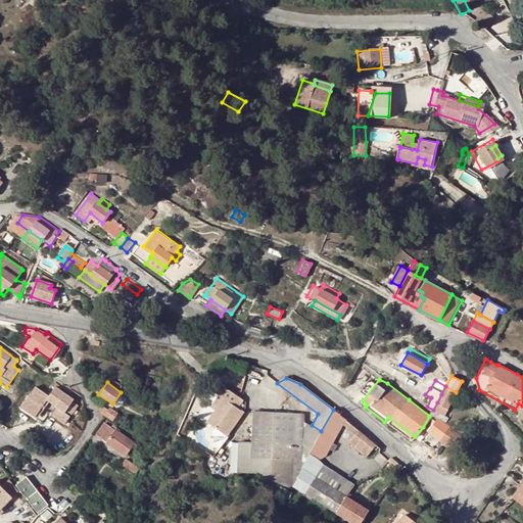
[(35,418),(46,400),(64,413),(65,410),(70,414),(78,403),(59,391),(61,388),(53,384),(50,388),(53,389),(49,395),(35,386),(20,408),(35,418)]
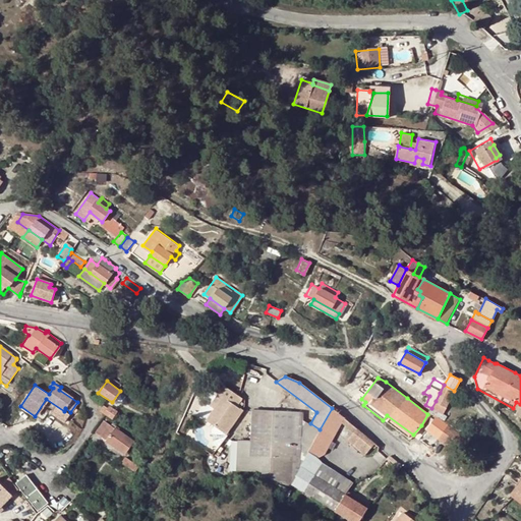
[(444,385),(440,393),(450,398),(454,391),(444,385)]
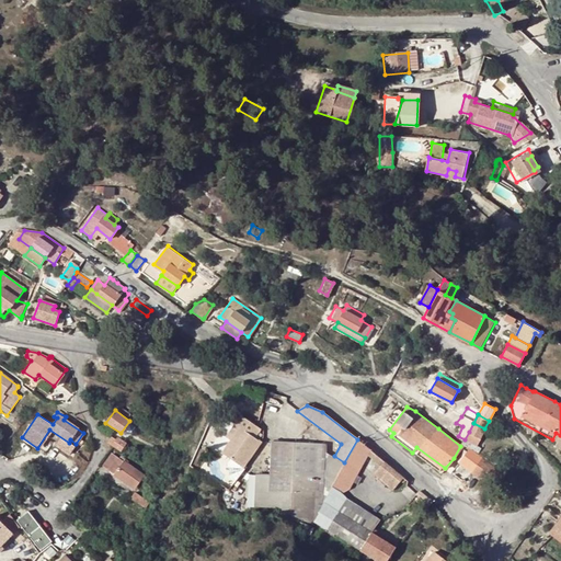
[(240,416),(233,425),(238,427),(220,451),(228,457),(241,467),(259,442),(253,437),(259,430),(240,416)]
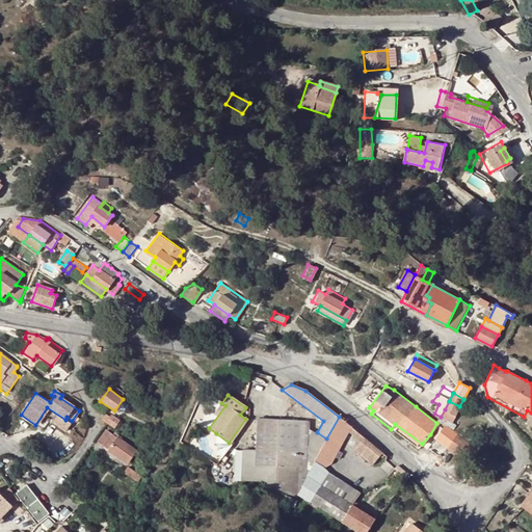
[(445,409),(455,415),(459,406),(449,401),(445,409)]
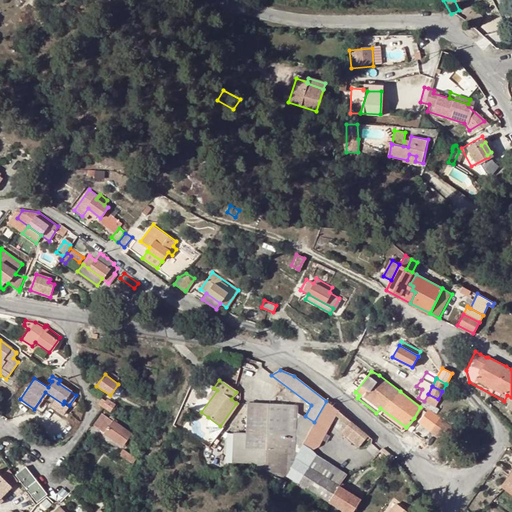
[(197,410),(201,412),(217,390),(213,388),(197,410)]
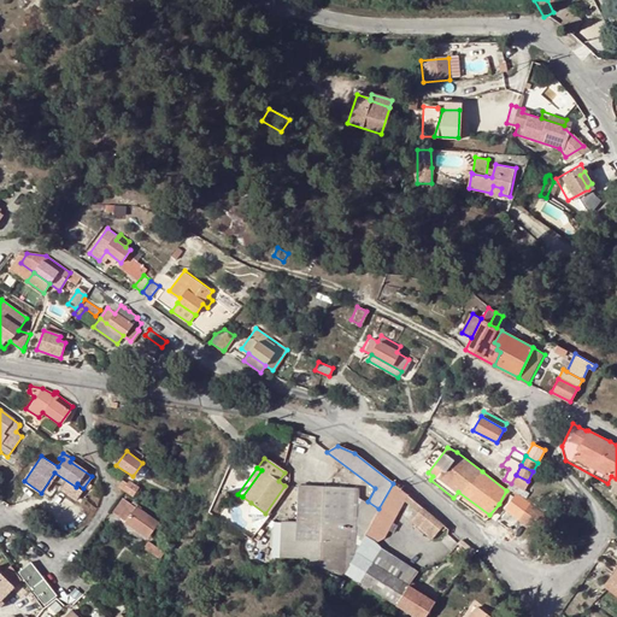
[(511,483),(523,491),(528,481),(516,475),(511,483)]
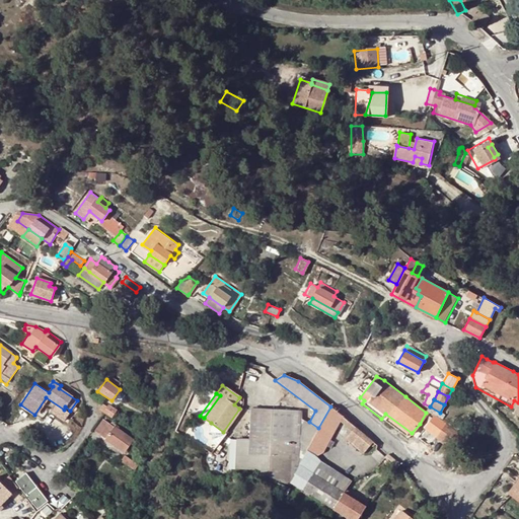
[(104,413),(110,417),(114,414),(116,410),(107,403),(106,406),(102,404),(99,409),(104,413)]
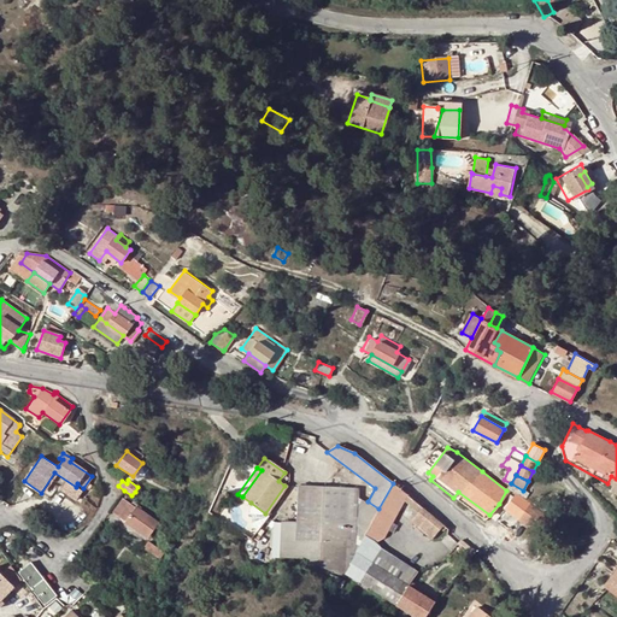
[(378,509),(364,535),(374,541),(381,535),(404,493),(393,483),(378,509)]
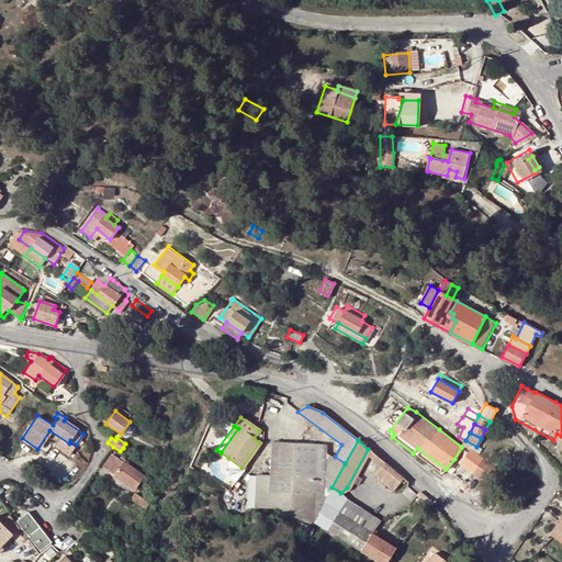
[(270,492),(303,493),(318,494),(318,479),(324,479),(325,452),(325,444),(271,442),(270,476),(270,492)]
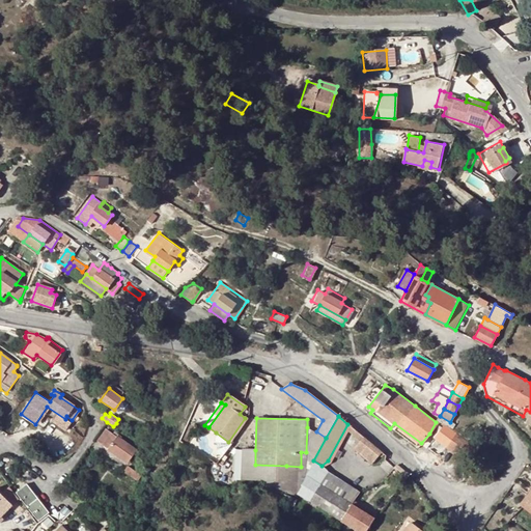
[(434,437),(442,426),(436,422),(429,434),(434,437)]
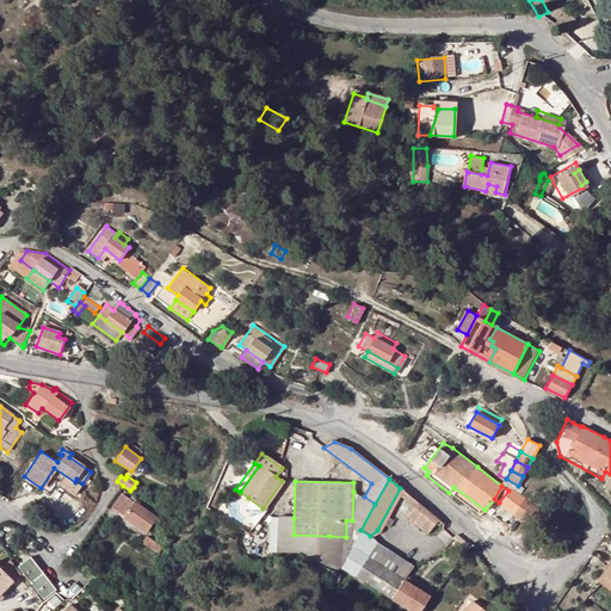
[(508,491),(499,503),(513,513),(525,497),(511,487),(508,491)]
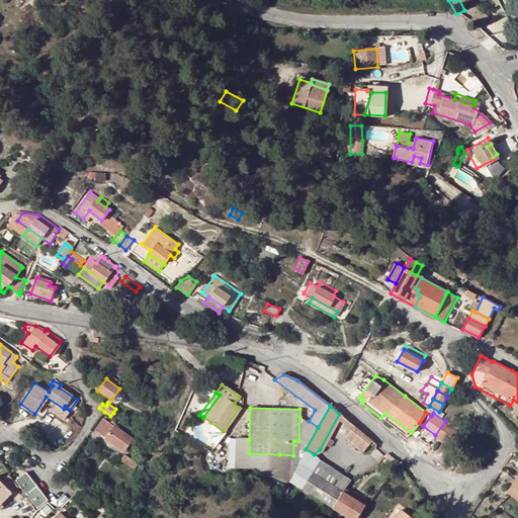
[(354,426),(342,416),(339,420),(351,430),(354,426)]
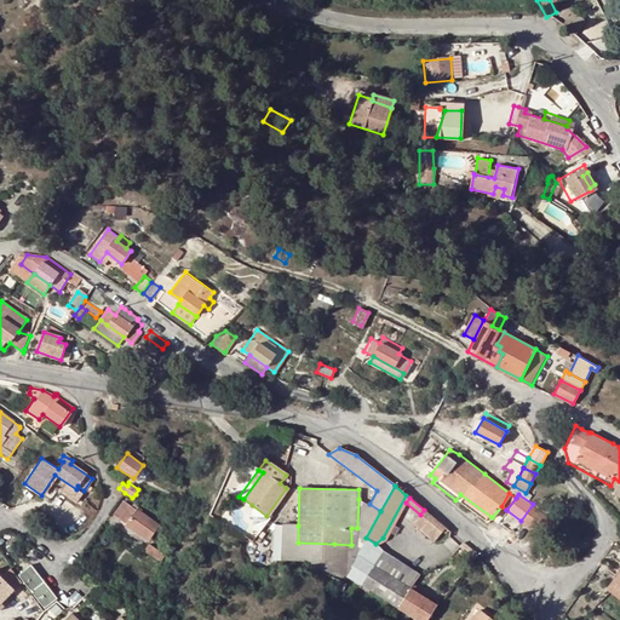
[(344,579),(356,556),(357,557),(366,538),(380,511),(369,504),(368,505),(359,499),(357,528),(351,528),(351,545),(334,544),(298,543),(298,526),(283,524),(282,562),(308,562),(345,581),(345,580),(344,579)]
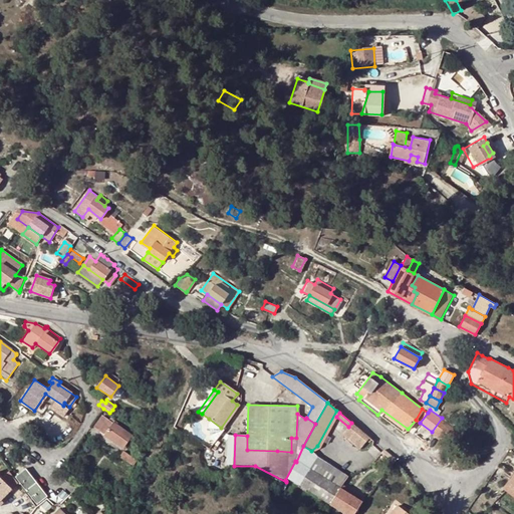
[(131,436),(102,416),(94,427),(122,447),(131,436)]
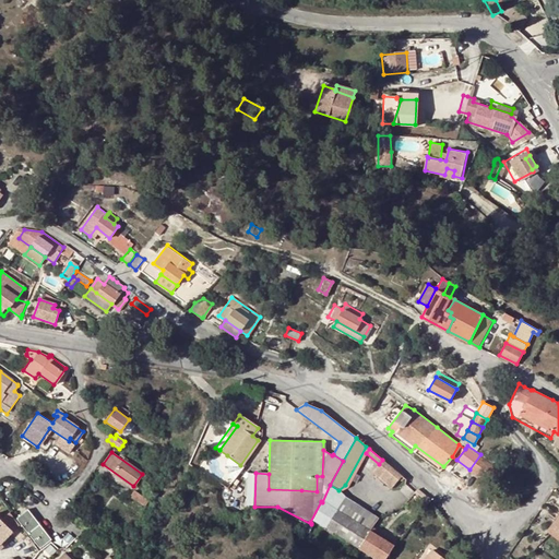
[(470,470),(482,478),(492,463),(480,454),(470,470)]
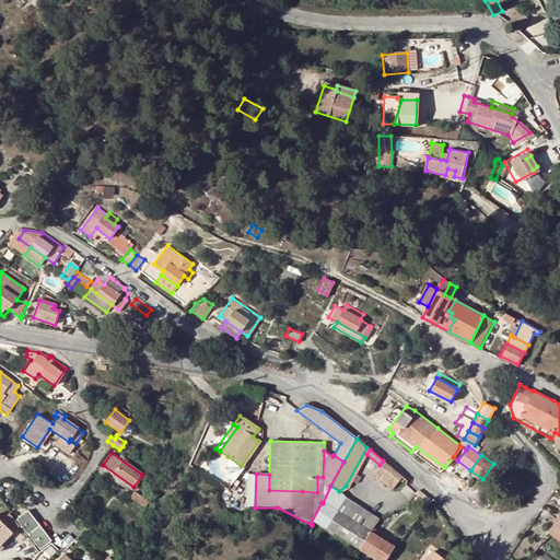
[(231,479),(241,466),(228,456),(224,462),(226,477),(231,479)]
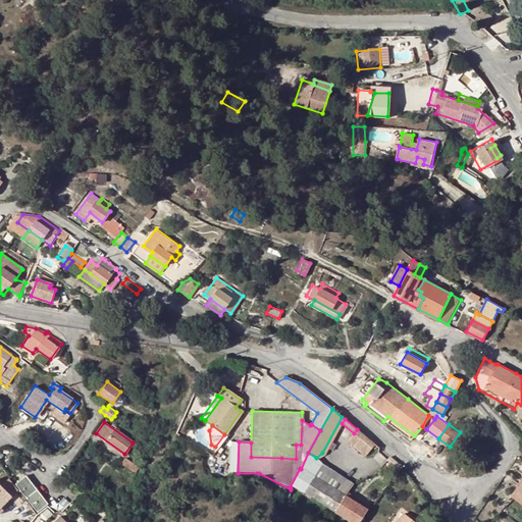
[(365,457),(375,445),(374,444),(357,429),(354,433),(348,441),(365,457)]
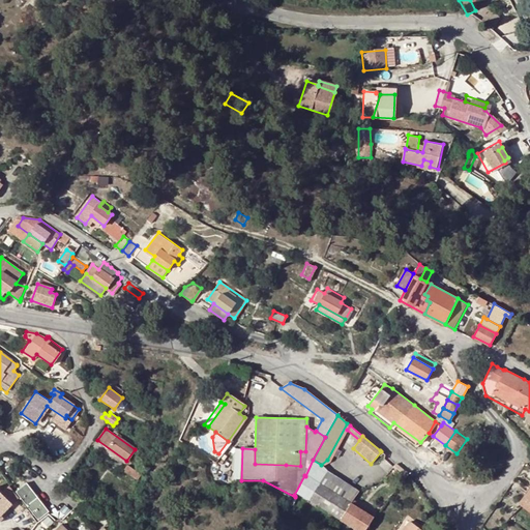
[(467,439),(457,453),(468,462),(477,448),(467,439)]
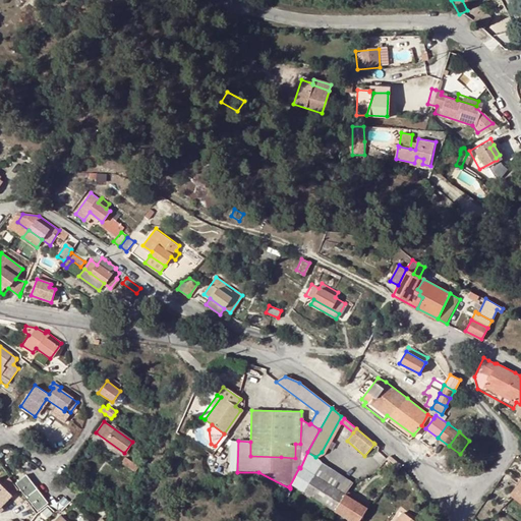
[(313,475),(321,463),(315,457),(307,452),(300,468),(292,484),(301,489),(311,473),(313,475)]
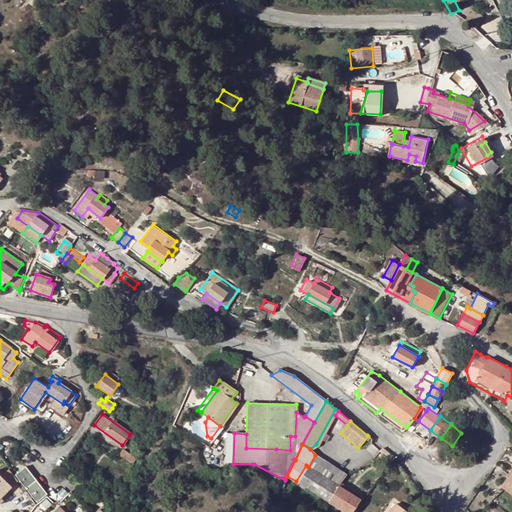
[(134,458),(122,449),(119,454),(131,463),(134,458)]
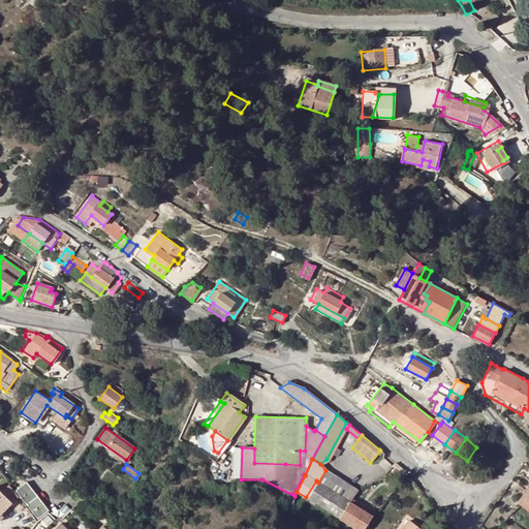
[(355,528),(363,528),(370,519),(348,504),(350,501),(358,490),(325,470),(318,483),(316,480),(306,497),(355,528)]
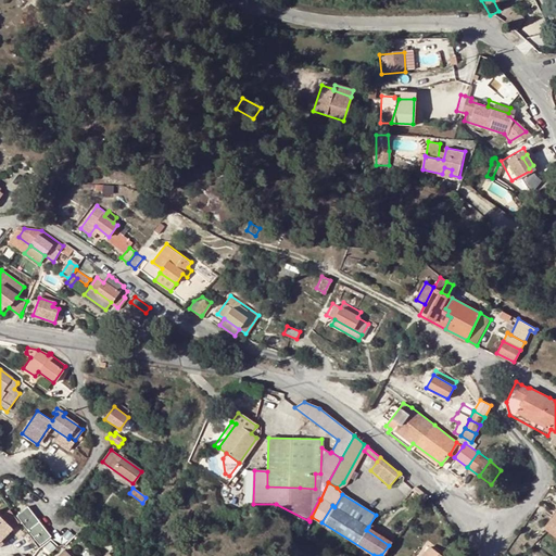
[(27,507),(16,516),(39,545),(50,536),(43,529),(41,531),(30,517),(34,515),(27,507)]
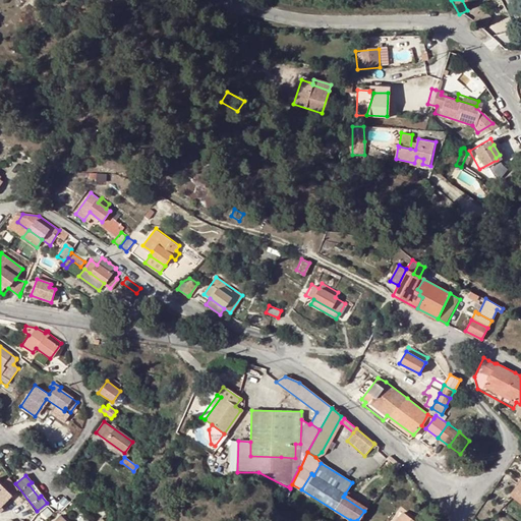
[(0,506),(10,496),(11,497),(18,490),(8,478),(0,486),(0,485),(0,506)]
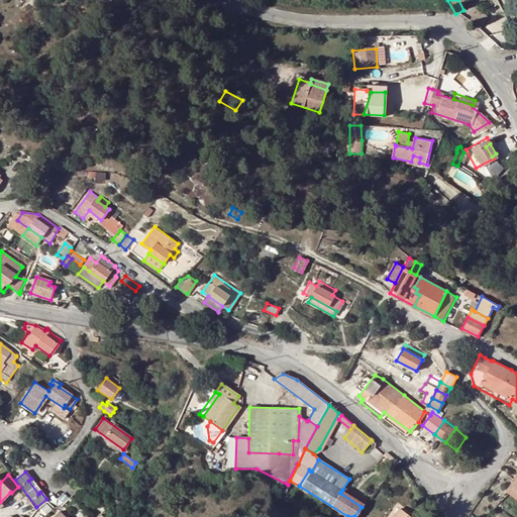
[(516,477),(507,492),(509,494),(516,499),(516,477)]
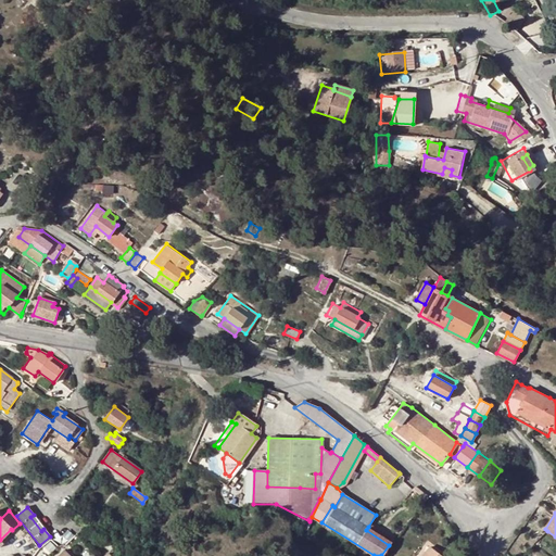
[(30,517),(41,531),(43,529),(34,515),(30,517)]
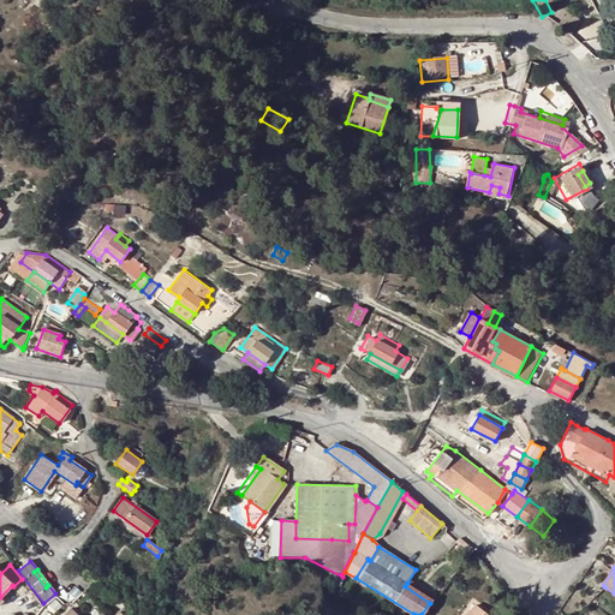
[(433,599),(407,583),(405,586),(430,603),(433,599)]
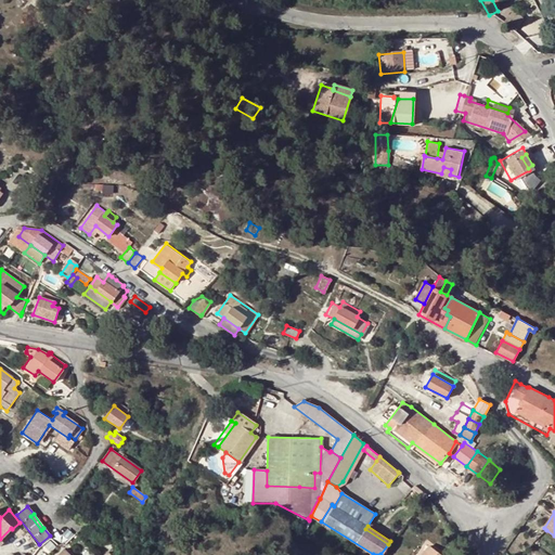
[(123,536),(119,542),(127,545),(134,530),(127,527),(124,536),(123,536)]
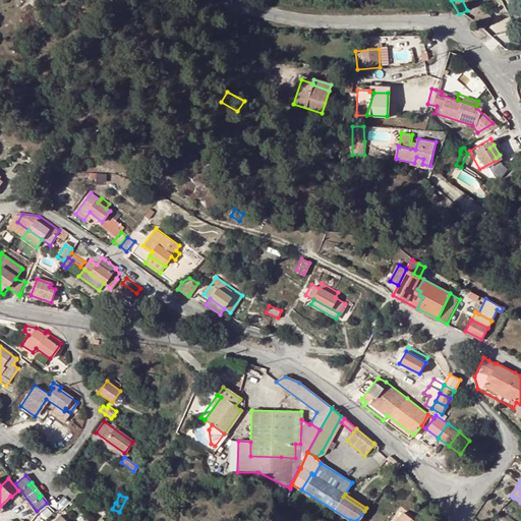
[(409,520),(411,518),(403,512),(395,520),(409,520)]
